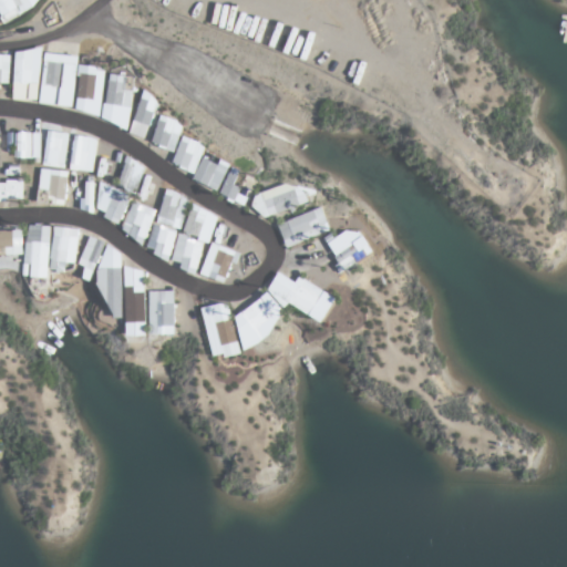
[(16,51),(13,100),(38,100),(40,51),(16,51)]
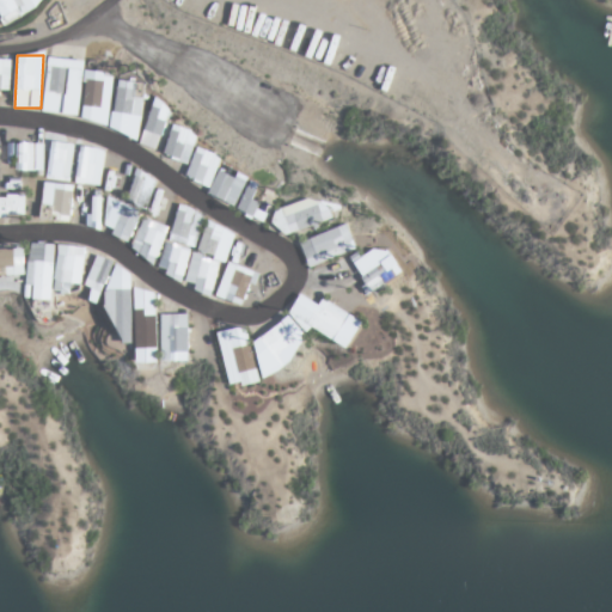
[(83,62),(49,59),(44,111),(78,115),(83,62)]
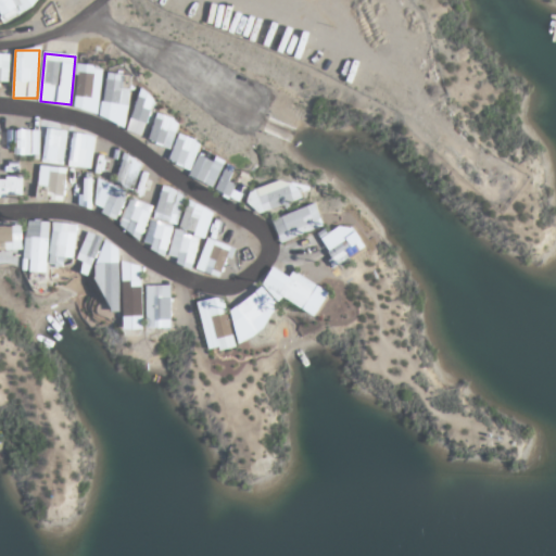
[(0,81),(9,83),(9,54),(0,54),(0,81)]
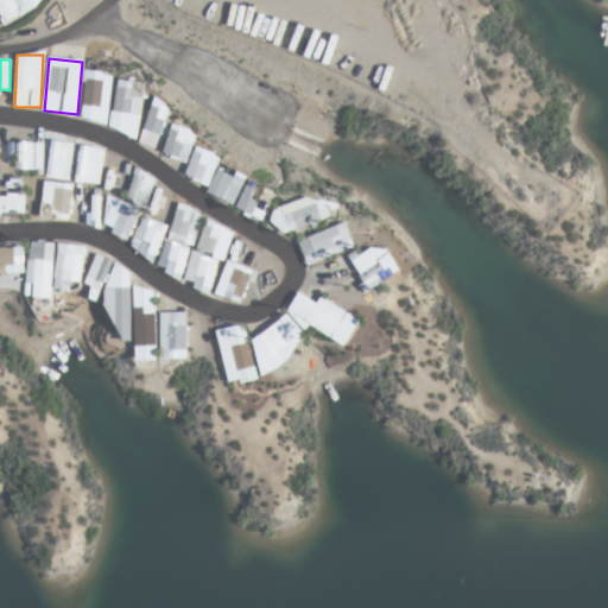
[(107,121),(112,76),(87,73),(82,119),(107,121)]
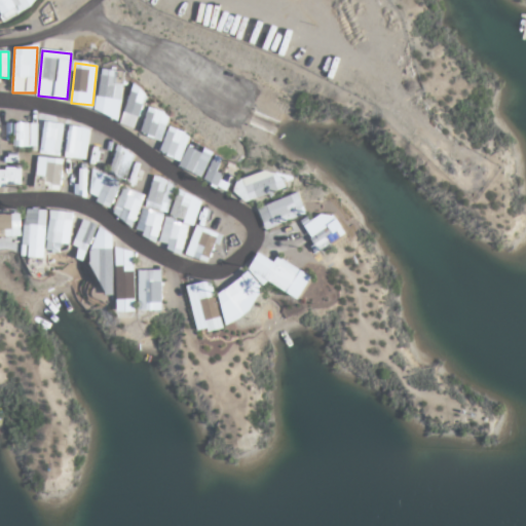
[(97,99),(119,104),(125,73),(103,69),(97,99)]
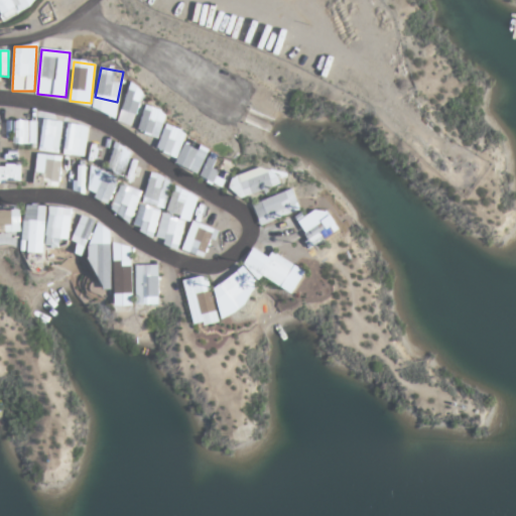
[(116,120),(130,126),(145,91),(131,85),(116,120)]
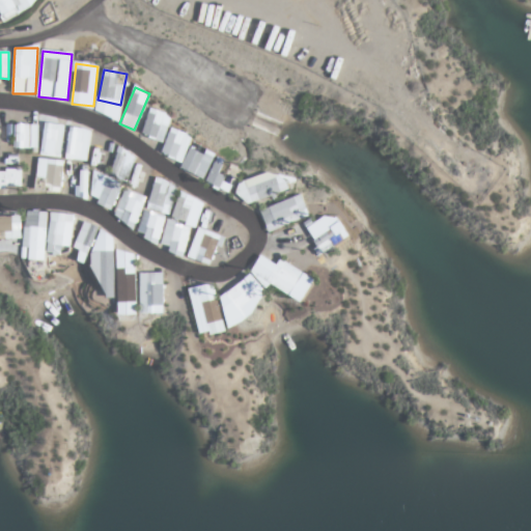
[(162,142),(172,117),(151,108),(140,134),(162,142)]
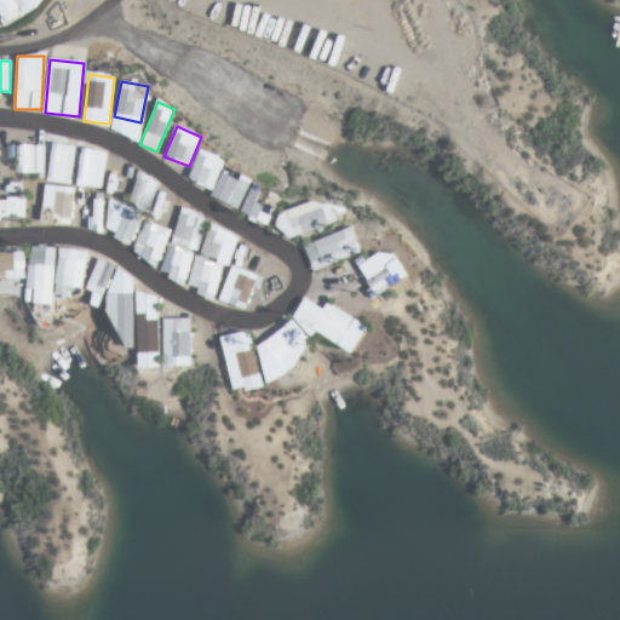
[(44,144),(17,144),(17,173),(44,173),(44,144)]
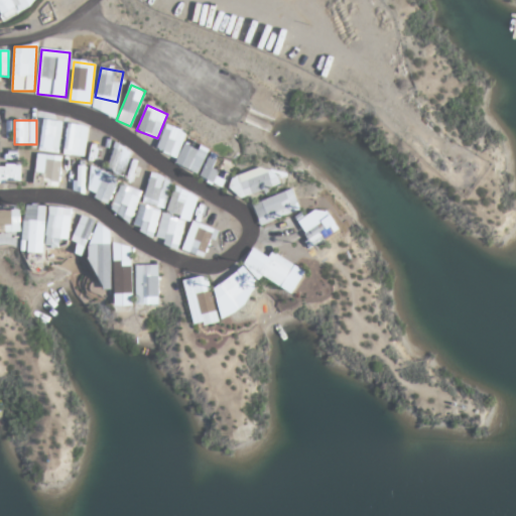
[(60,151),(60,120),(40,120),(40,151),(60,151)]
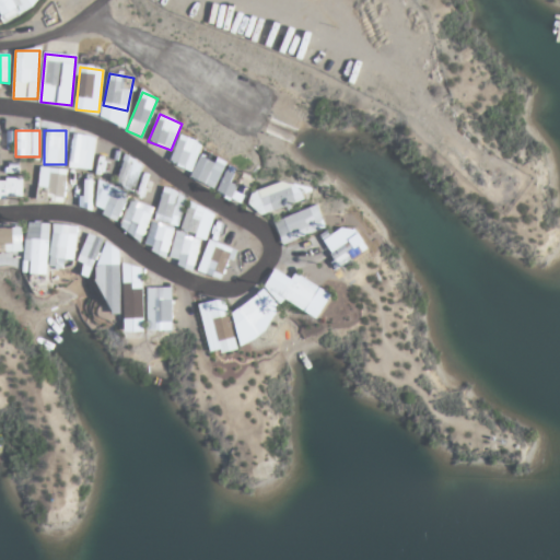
[(97,139),(76,133),(67,165),(89,172),(97,139)]
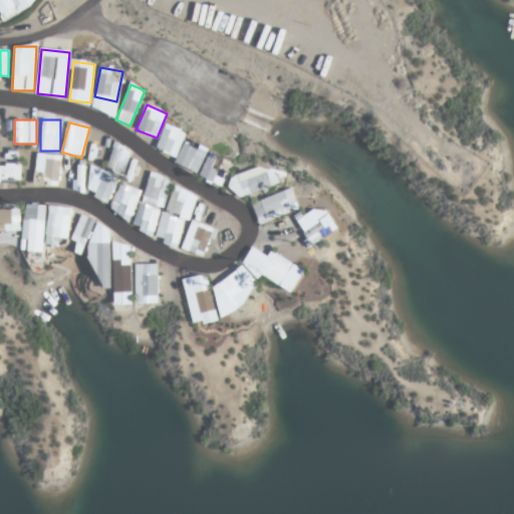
[(208,148),(184,139),(187,132),(165,124),(156,150),(176,158),(174,165),(198,174),(208,148)]
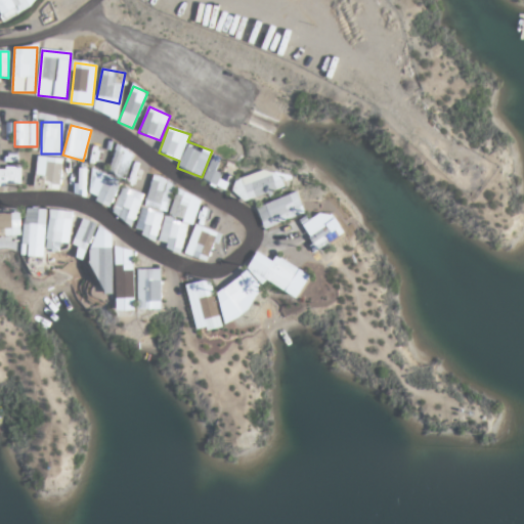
[(134,153),(117,146),(107,172),(124,178),(134,153)]
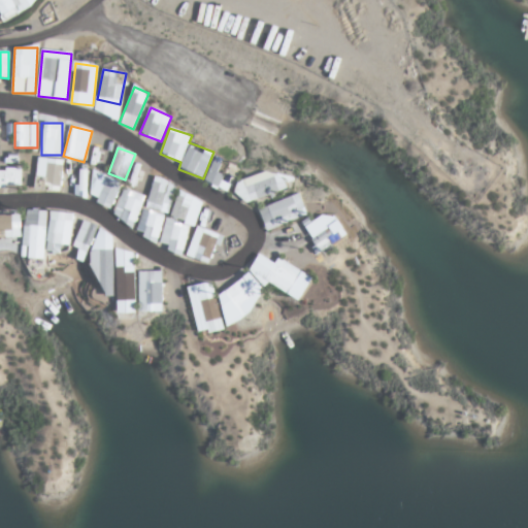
[(204,180),(227,193),(239,168),(217,156),(204,180)]
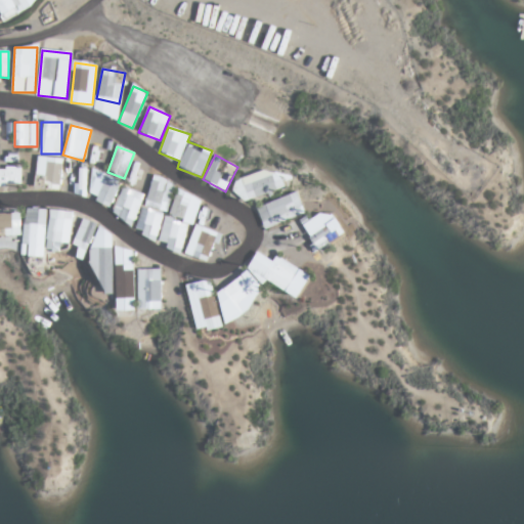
[(61,159),(36,157),(35,186),(60,187),(61,159)]
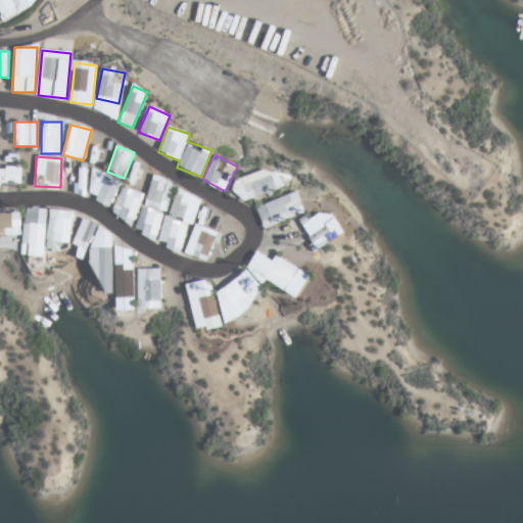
[(21,167),(0,167),(0,186),(21,186),(21,167)]
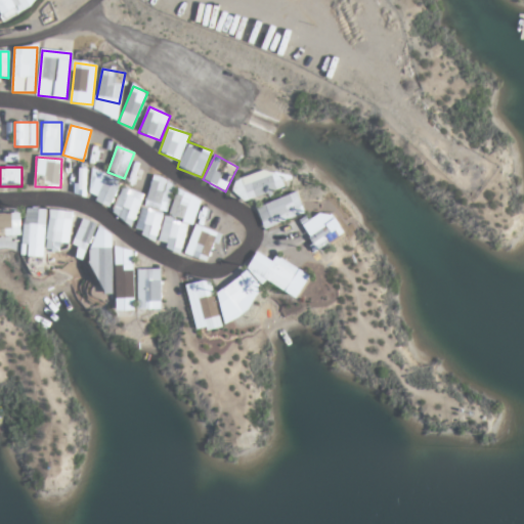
[(238,179),(246,202),(285,189),(277,168),(238,179)]
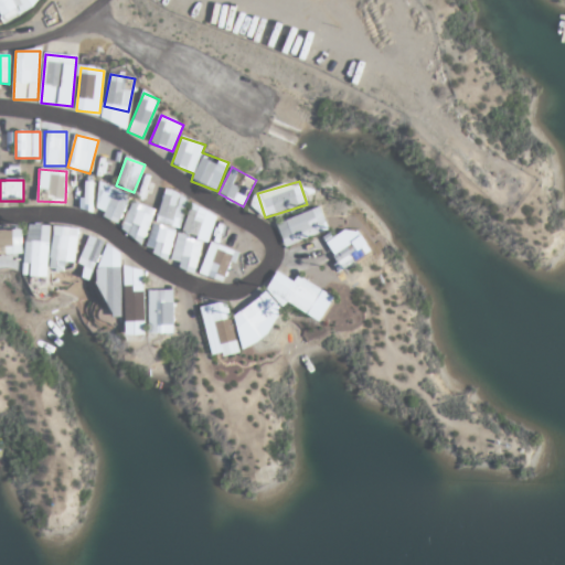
[(105,212),(103,217),(119,224),(131,194),(103,183),(93,206),(105,212)]
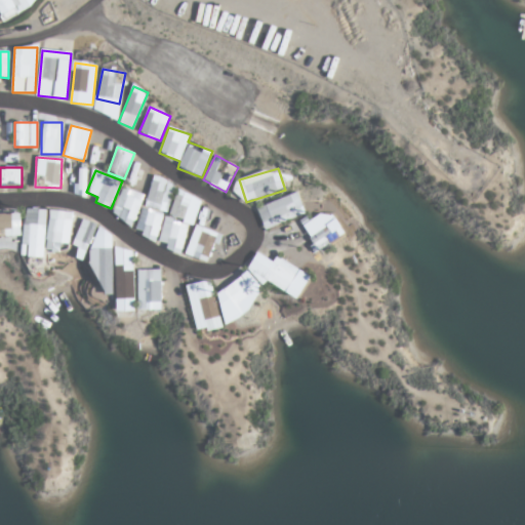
[(200,198),(174,190),(176,184),(154,176),(145,206),(144,206),(134,234),(157,242),(156,246),(183,254),(200,198)]
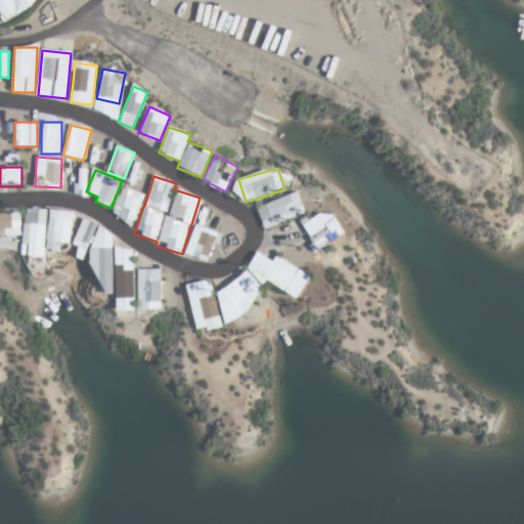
[(144,195),(124,186),(112,215),(131,223),(144,195)]
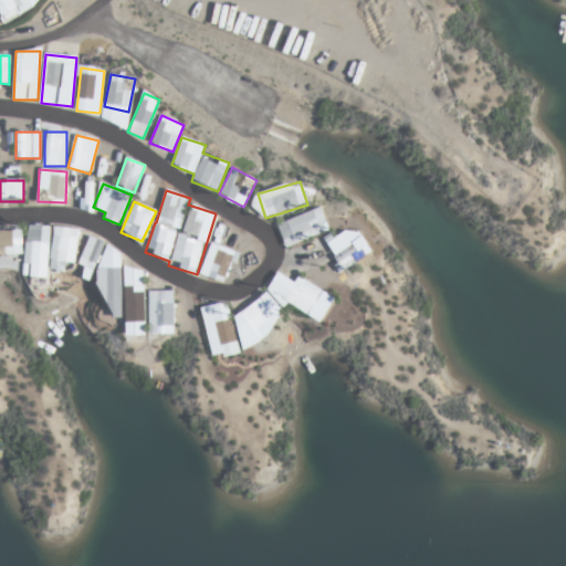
[(278,223),(284,245),(329,231),(322,208),(278,223)]
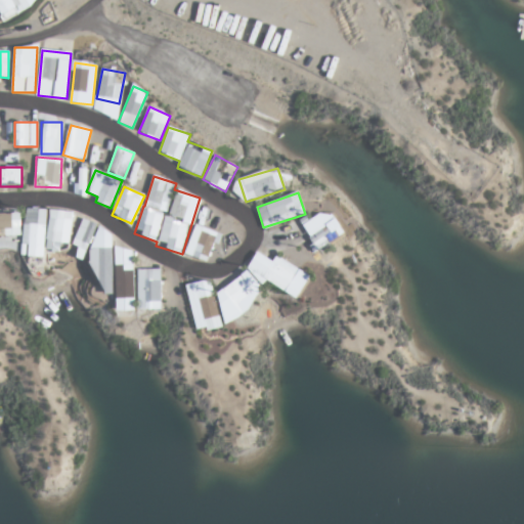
[(24,255),(45,255),(45,208),(25,208),(24,255)]
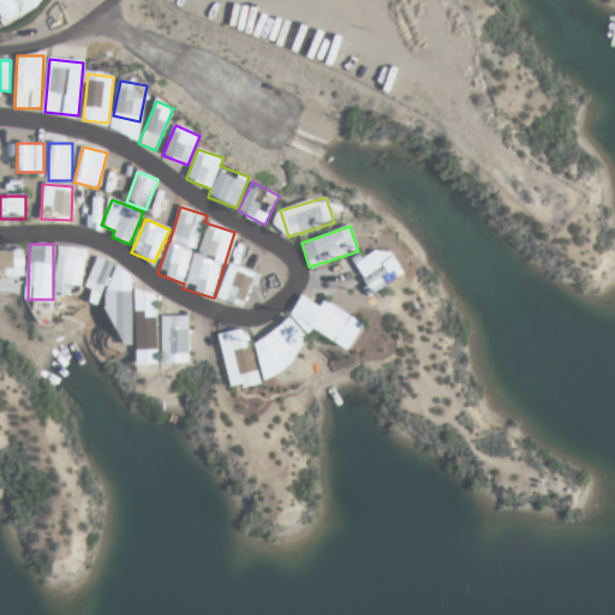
[(353,266),(372,294),(404,274),(386,245),(353,266)]
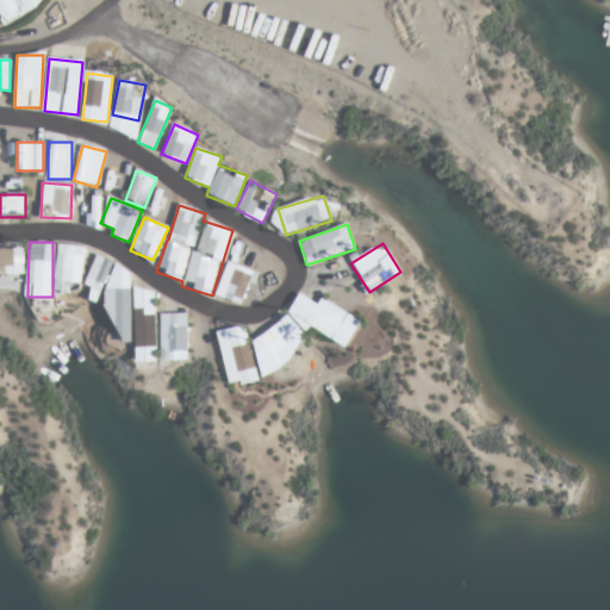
[(82,292),(83,246),(57,244),(56,291),(82,292)]
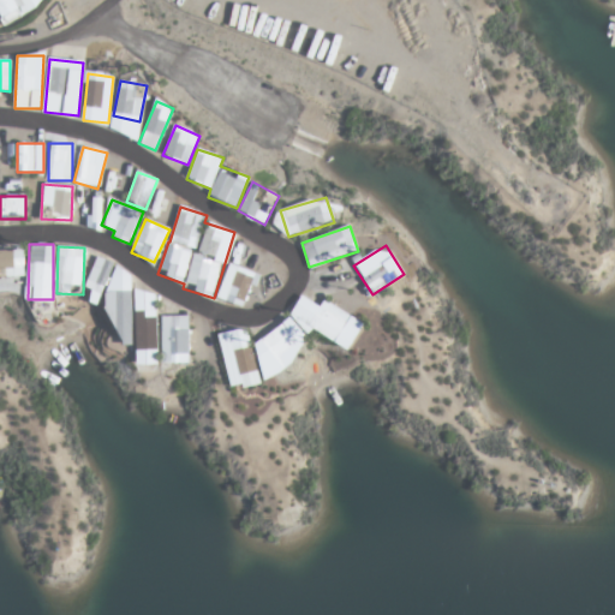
[(0,270),(25,270),(25,251),(0,250),(0,270)]
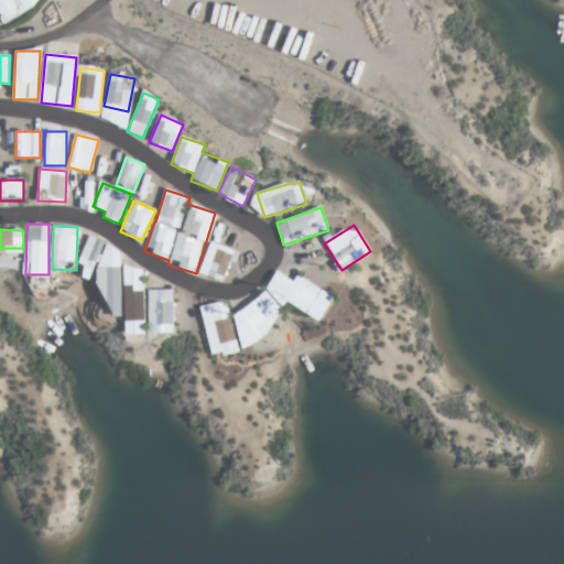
[(93,269),(107,242),(91,235),(77,261),(93,269)]
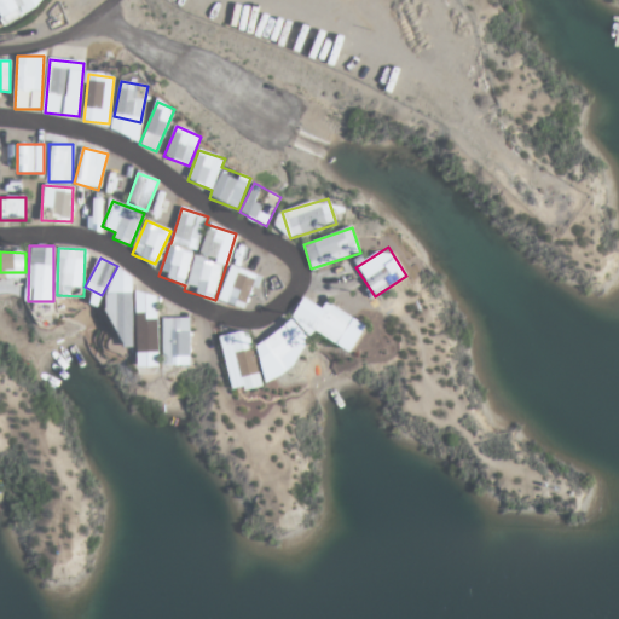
[(244,310),(258,275),(231,264),(218,299),(244,310)]
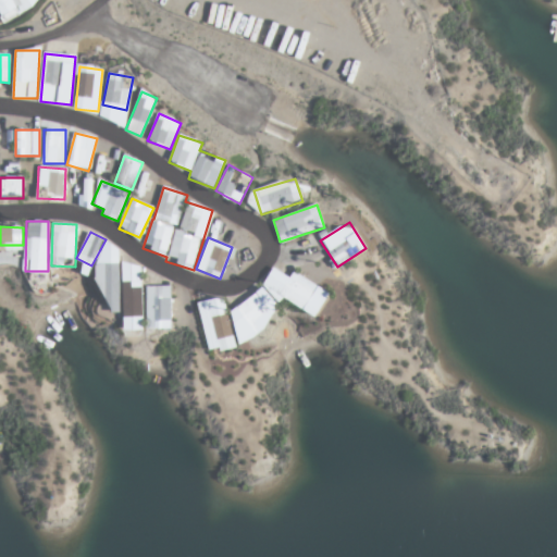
[(122,250),(102,250),(99,300),(119,301),(122,250)]
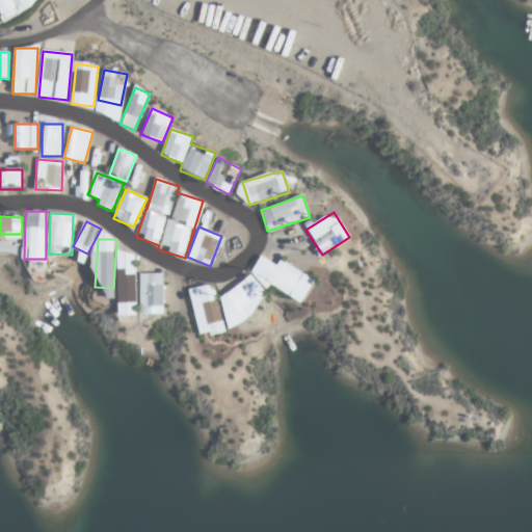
[(134,314),(134,256),(117,256),(117,314),(134,314)]
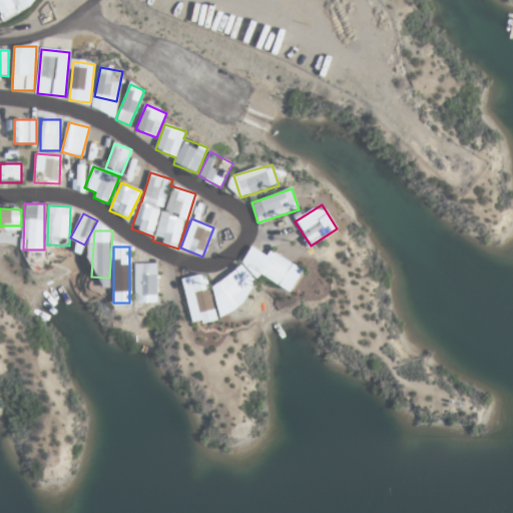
[(191,325),(218,320),(215,305),(219,307),(241,303),(252,283),(250,271),(291,293),(304,269),(275,252),(272,258),(251,247),(243,261),(246,275),(208,283),(206,274),(182,279),(191,325)]
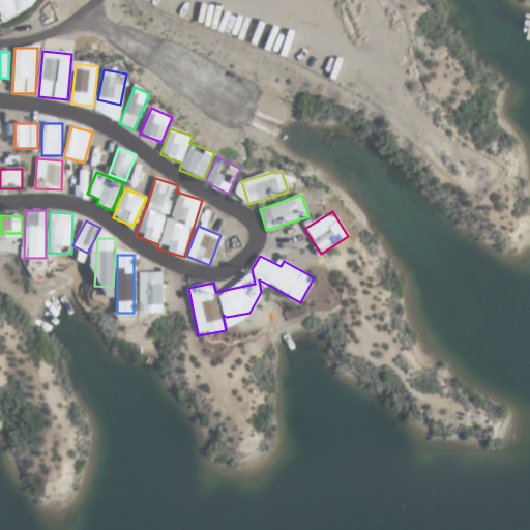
[(140,313),(164,313),(164,272),(140,272),(140,313)]
